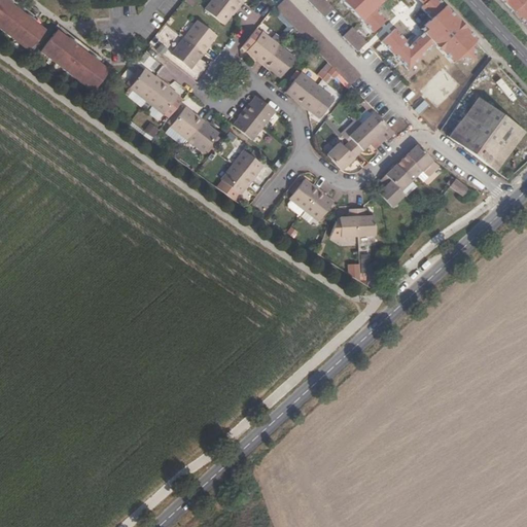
[(0,0),(0,29),(21,45),(23,43),(39,25),(5,0),(0,0)]
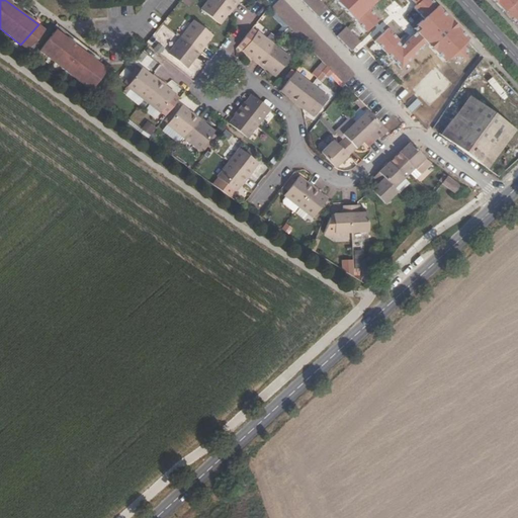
[(229,13),(230,14),(235,8),(224,0),(208,0),(202,9),(221,24),(229,13)]
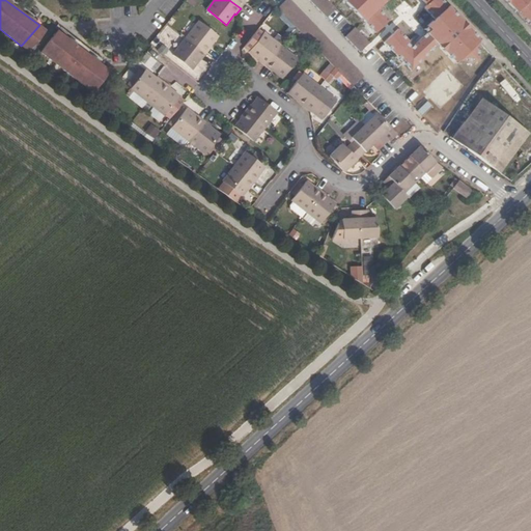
[(364,77),(288,0),(285,0),(278,7),(355,86),(364,77)]
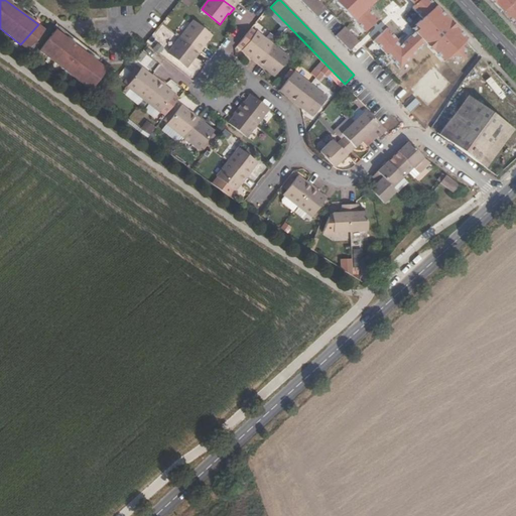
[(327,9),(317,0),(299,0),(317,18),(327,9)]
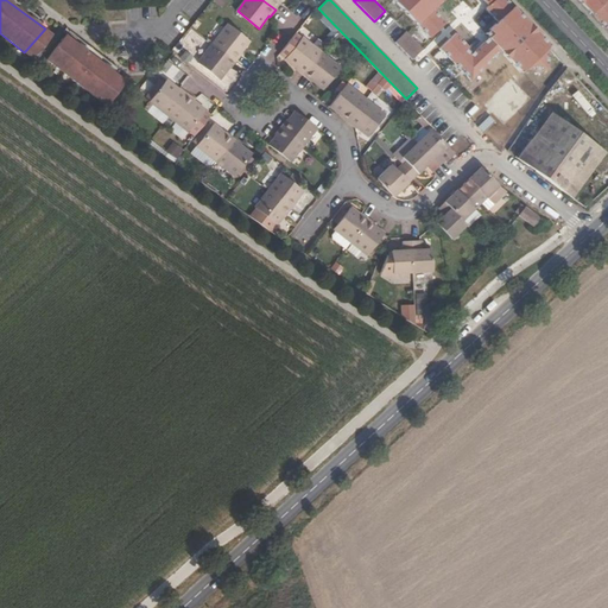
[(394,0),(431,38),(447,23),(434,10),(443,0),(394,0)]
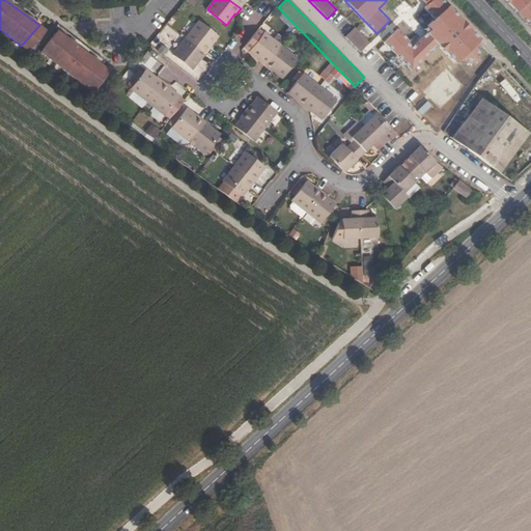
[(477,44),(479,40),(478,40),(480,38),(454,9),(453,10),(443,0),(432,0),(428,5),(425,7),(436,19),(429,26),(432,29),(429,32),(414,47),(409,42),(411,40),(399,29),(386,42),(413,70),(440,44),(457,62),(460,59),(469,61),(479,52),(477,44)]
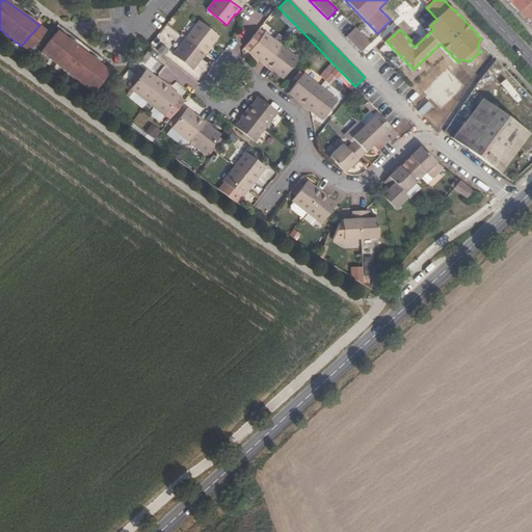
[(531,0),(504,0),(531,28),(531,0)]
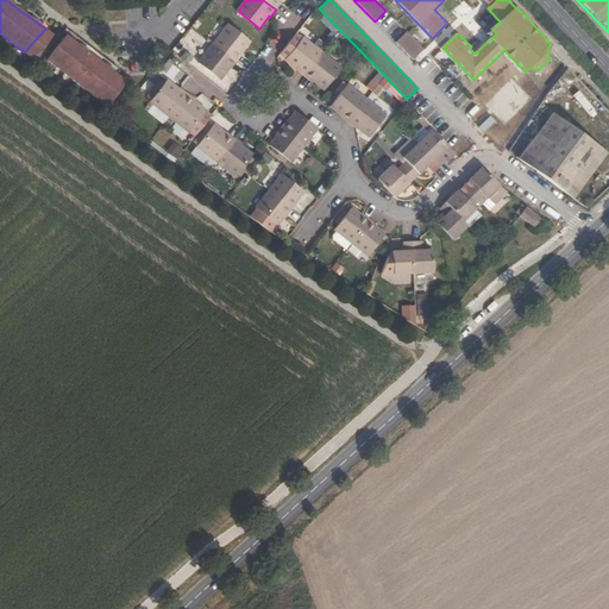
[(213,43),(236,61),(242,52),(240,51),(250,41),(228,24),(213,43)]
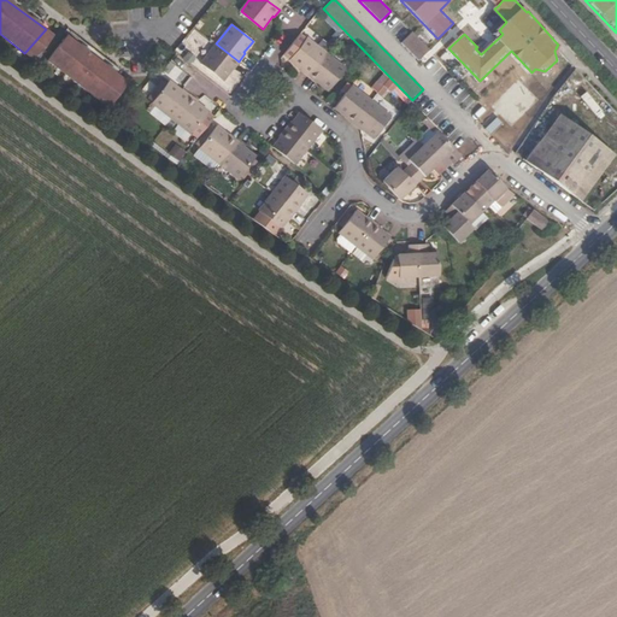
[(27,51),(24,53),(40,64),(41,62),(59,39),(46,29),(27,51)]
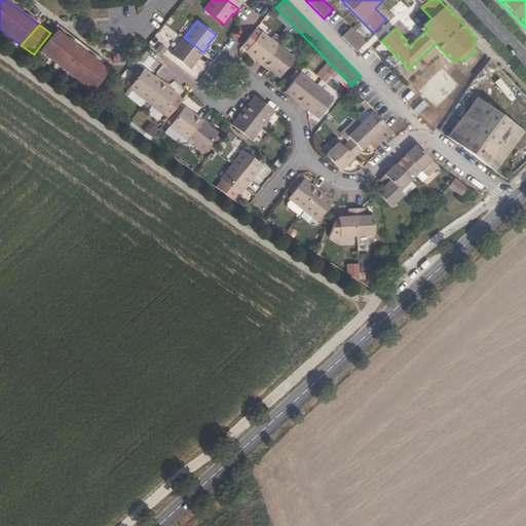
[(257,28),(242,46),(248,49),(262,32),(257,28)]
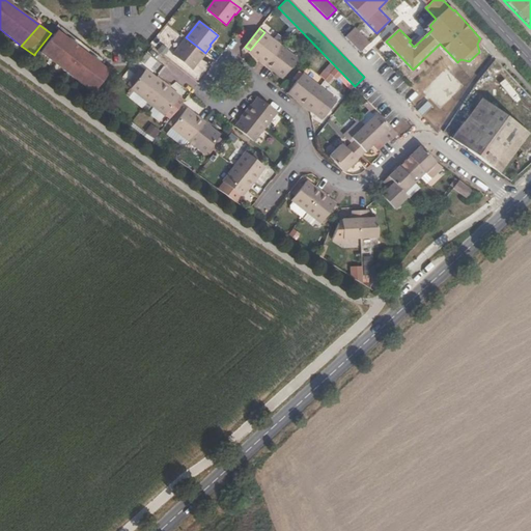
[(370,44),(355,29),(345,38),(360,53),(370,44)]
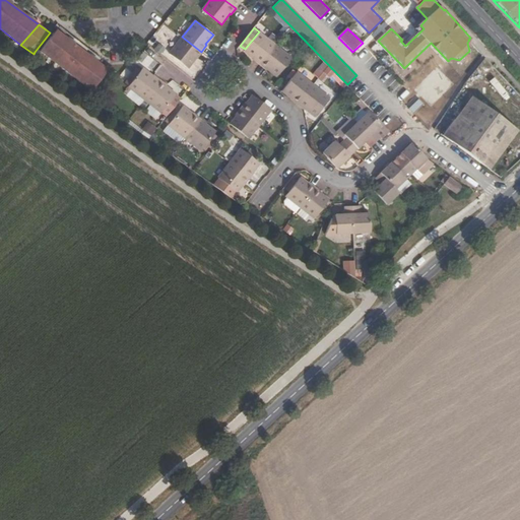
[(254,60),(260,64),(276,44),(259,30),(259,31),(245,49),(244,50),(255,59),(254,60)]
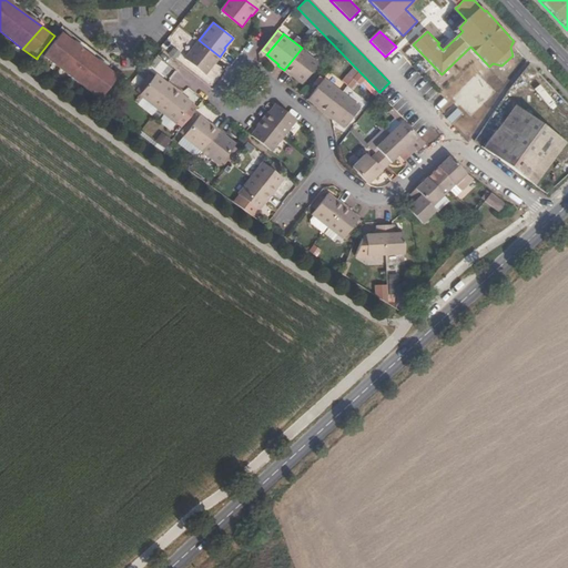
[(47,59),(104,102),(122,79),(64,37),(47,59)]
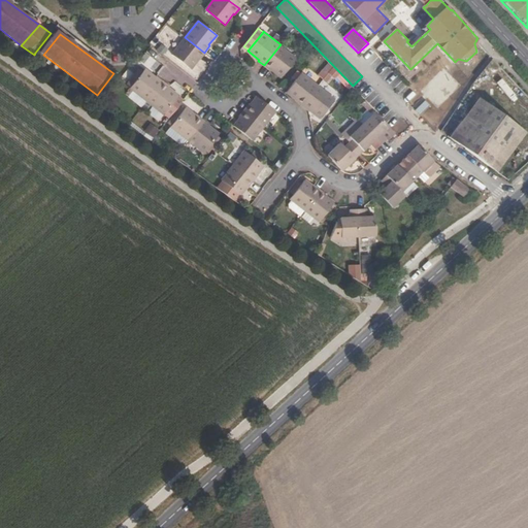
[(199,59),(204,53),(185,37),(171,54),(190,68),(198,58),(199,59)]
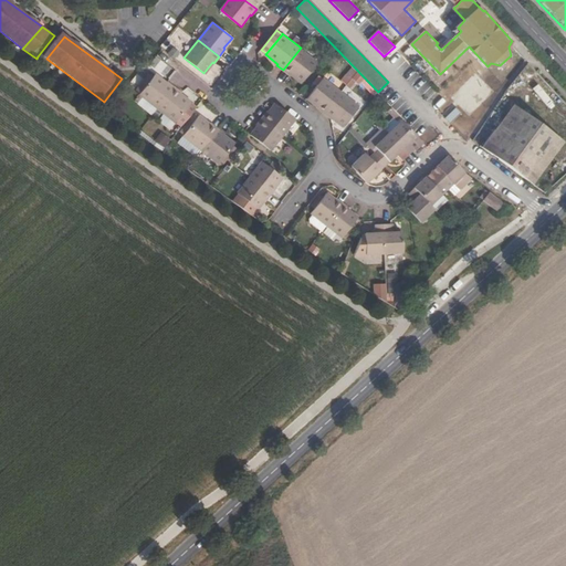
[(301,48),(283,70),(290,75),(291,75),(301,83),(317,61),(301,48)]
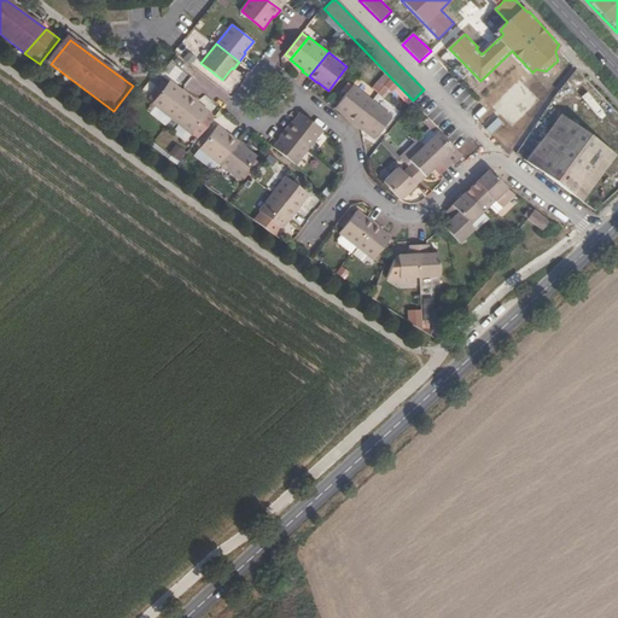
[(172,60),(162,71),(176,82),(185,71),(172,60)]
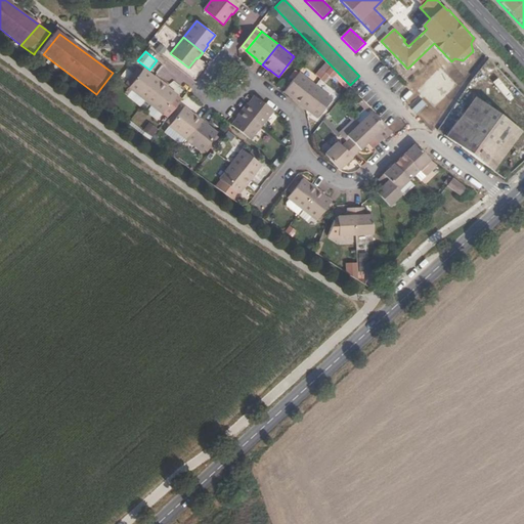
[(473,57),(473,51),(463,60),(470,62),(474,63),(473,57)]
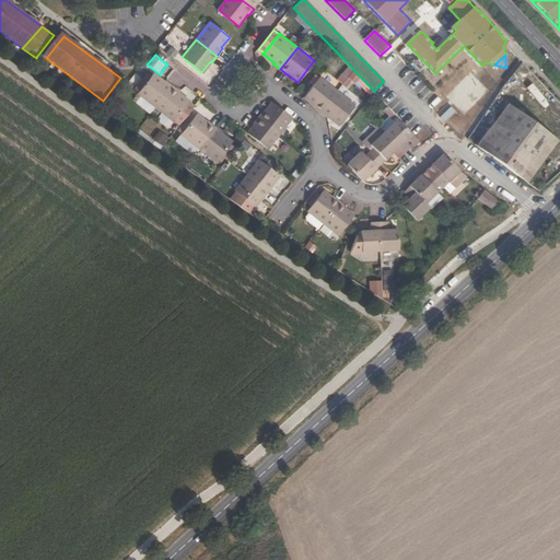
[(520,79),(527,69),(522,65),(514,74),(520,79)]
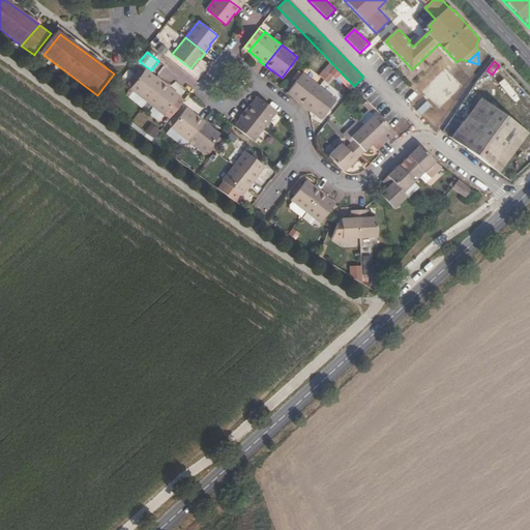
[(135,84),(142,74),(144,71),(140,68),(130,81),(135,84)]
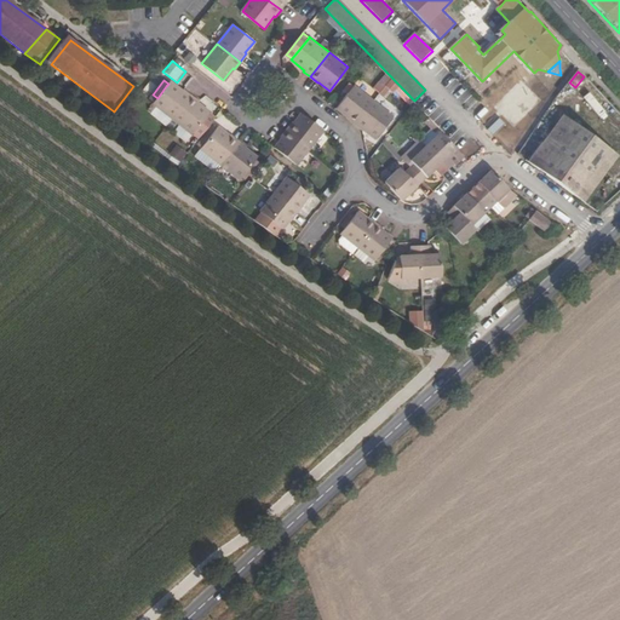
[(171,116),(173,119),(191,95),(185,90),(183,89),(183,90),(171,80),(168,84),(166,86),(158,98),(153,103),(171,116)]
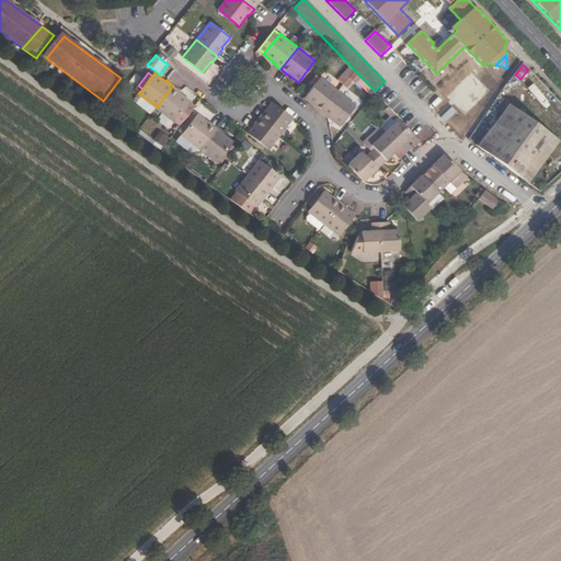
[(316,105),(315,107),(322,113),(339,91),(320,78),(305,98),(316,105)]
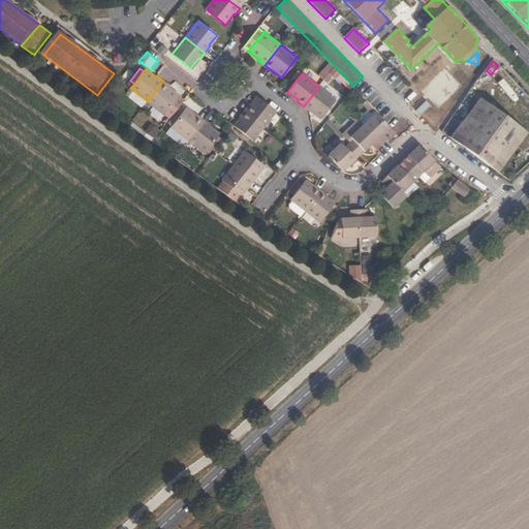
[(163,81),(148,101),(154,105),(154,106),(163,113),(163,114),(164,113),(170,104),(178,95),(179,95),(168,87),(169,86),(168,86),(163,81)]
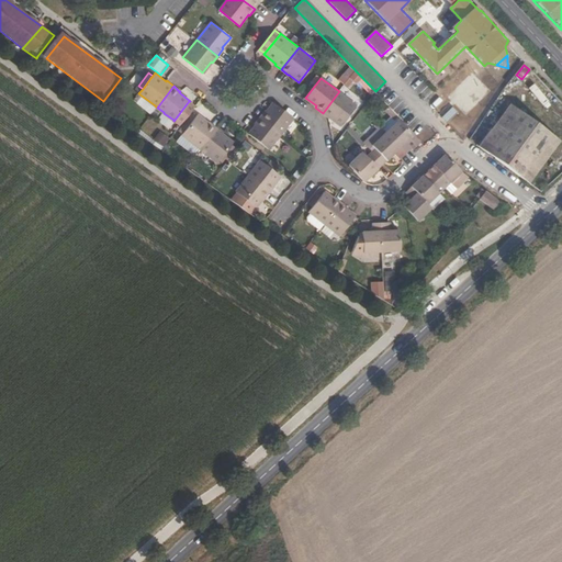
[(339,91),(323,113),(328,119),(329,116),(341,125),(357,105),(339,91)]
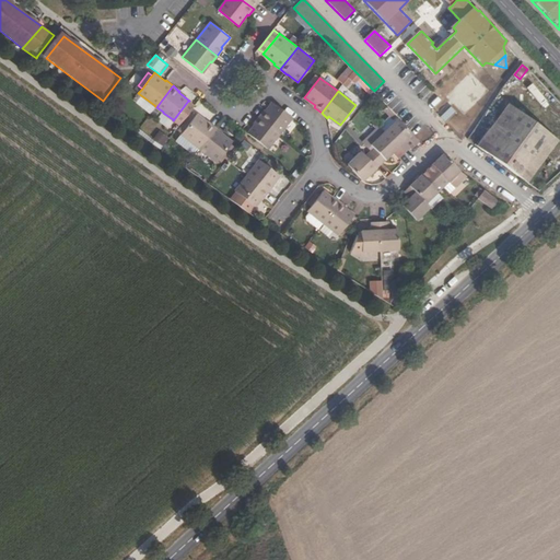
[(138,93),(133,100),(149,113),(154,105),(138,93)]
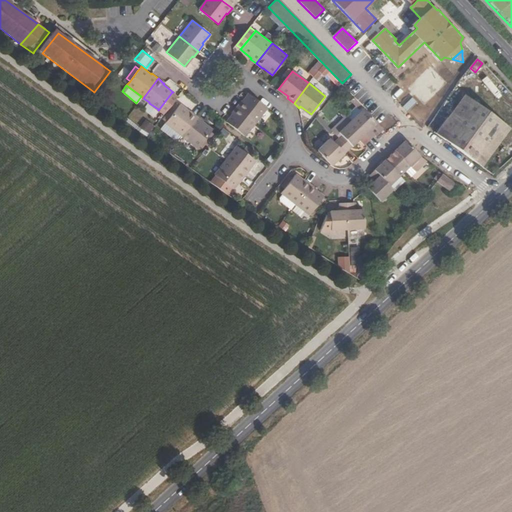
[(165,101),(159,109),(164,114),(178,97),(172,92),(165,101)]
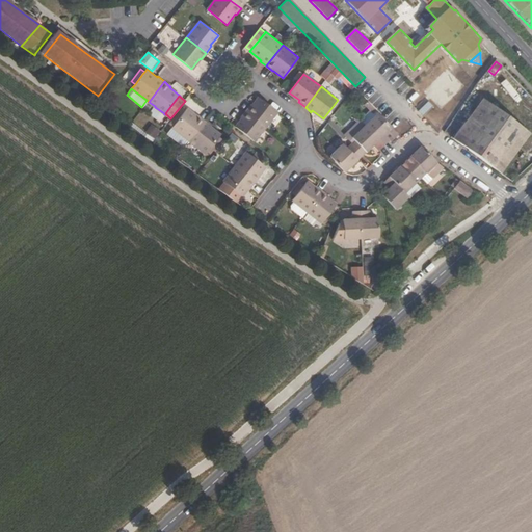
[(266,127),(277,112),(258,98),(253,104),(251,103),(245,111),(266,127)]
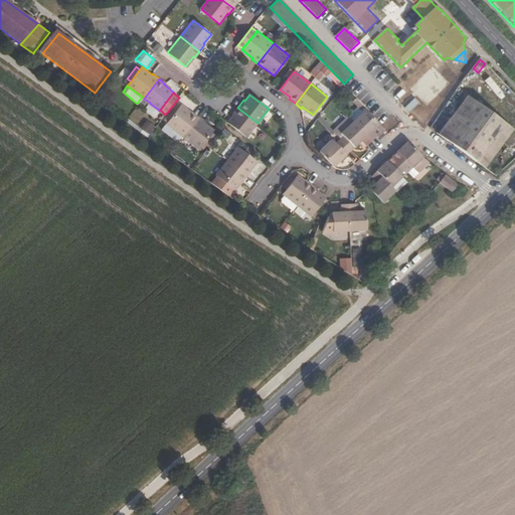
[(361,107),(351,97),(347,101),(357,111),(361,107)]
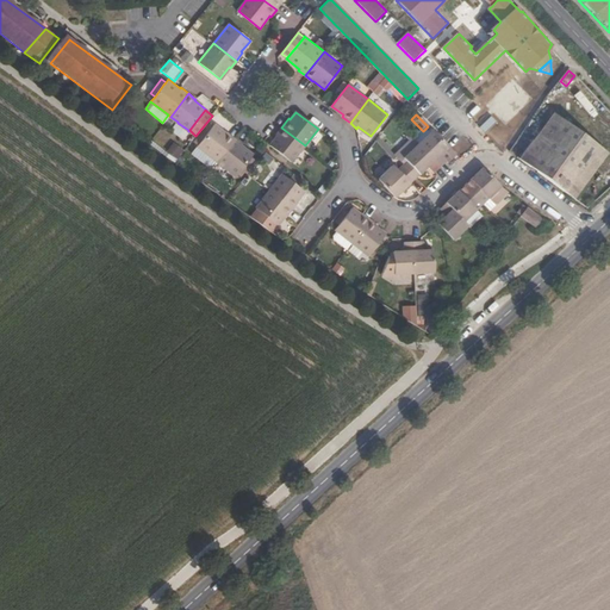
[(528,166),(562,192),(597,145),(561,120),(539,150),(528,166)]
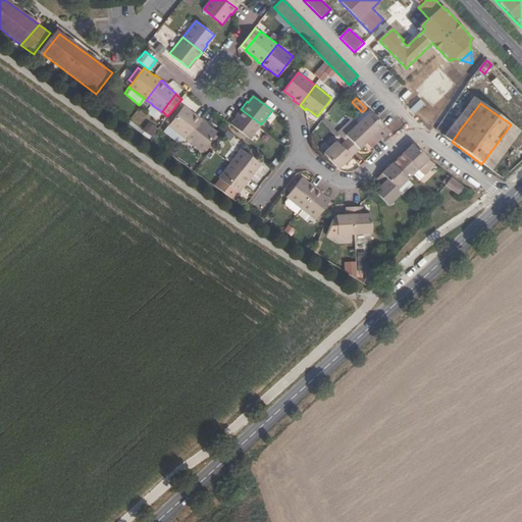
[(152,105),(152,104),(147,111),(156,118),(161,111),(152,105)]
